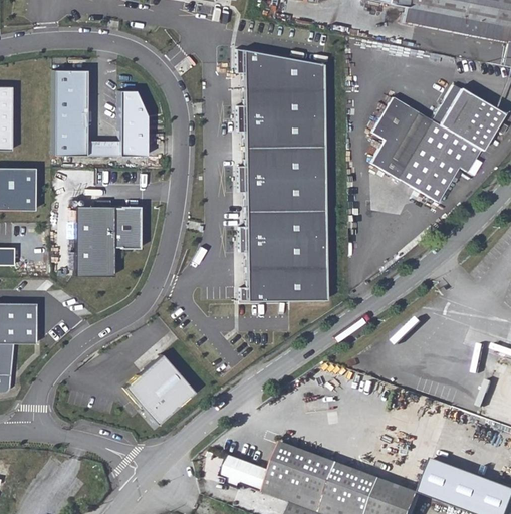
[(510,0),(389,0),(386,16),(403,19),(406,5),(510,25),(510,0)]
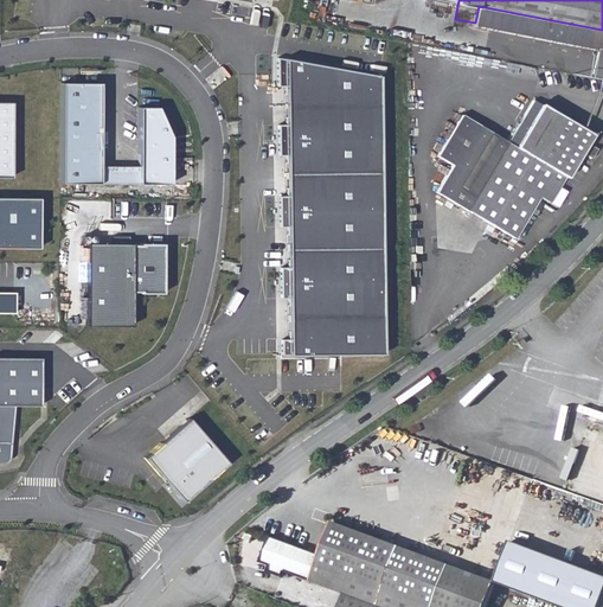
[(602,30),(479,6),(475,23),(602,46),(602,30)]
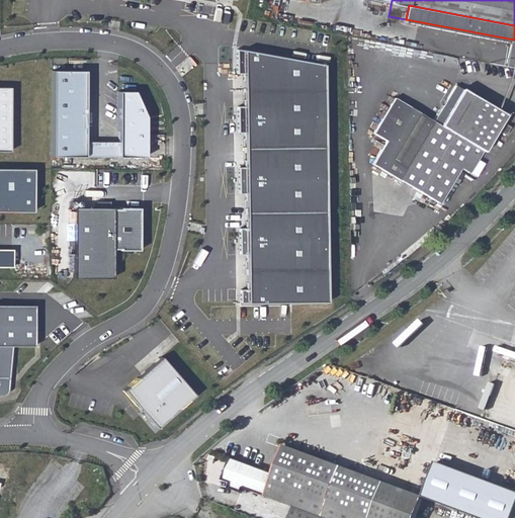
[(326,69),(248,55),(251,306),(328,303),(326,69)]
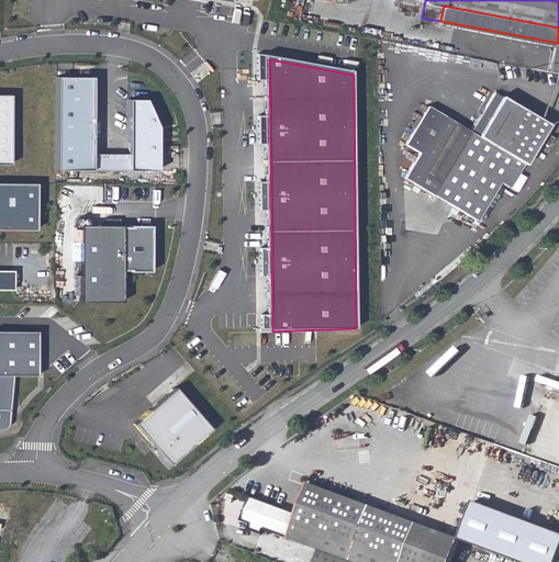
[(96,77),(59,77),(58,169),(160,170),(161,127),(148,99),(131,98),(131,153),(94,153),(96,77)]
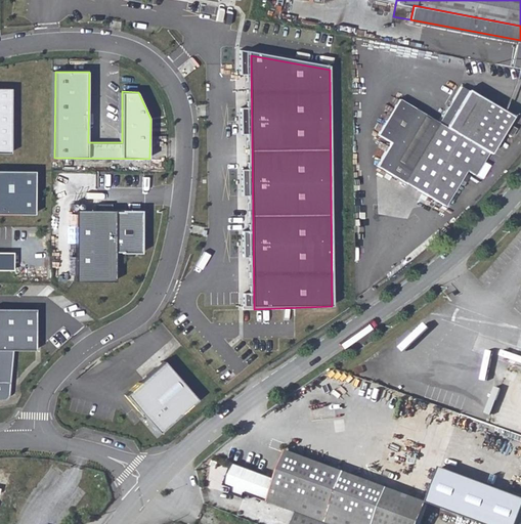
[(501,137),(514,116),(470,90),(464,86),(442,123),(402,98),(381,134),(394,142),(380,165),(443,203),(467,167),(476,172),(490,150),(491,150),(501,137)]
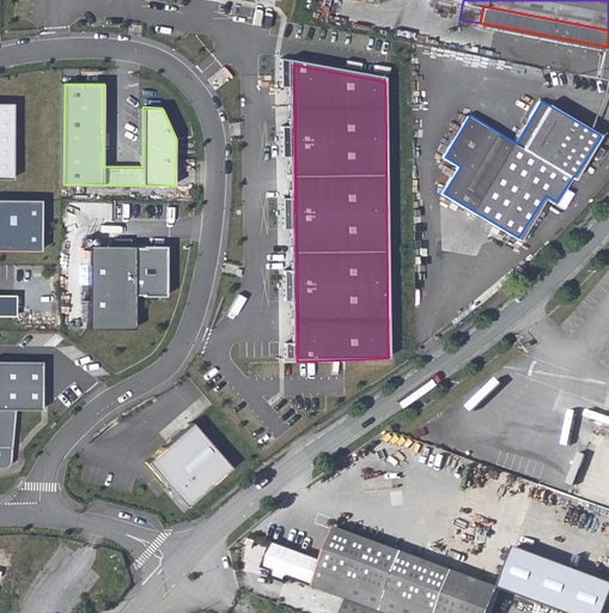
[(17,105),(0,104),(0,180),(17,181),(17,105)]
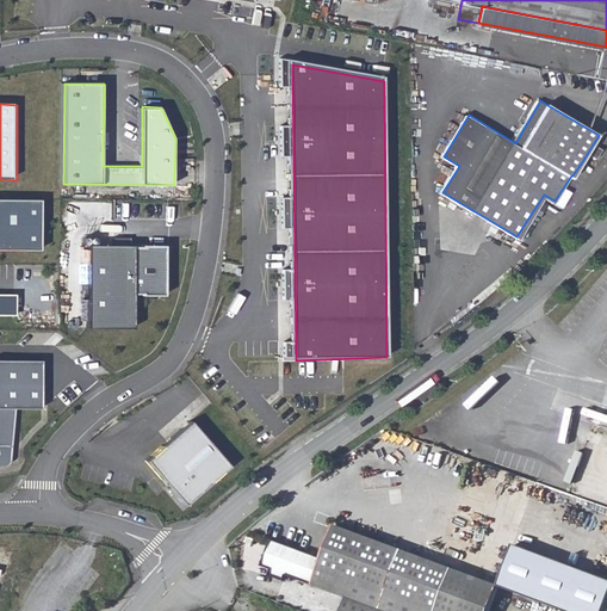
[(604,150),(596,146),(592,153),(600,158),(604,150)]
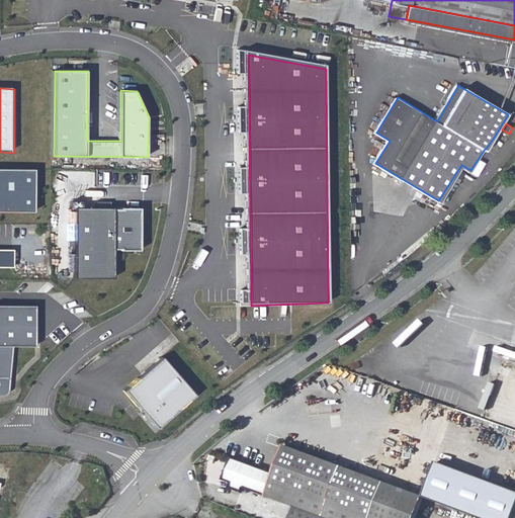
[(35,168),(0,167),(0,209),(35,210),(35,168)]
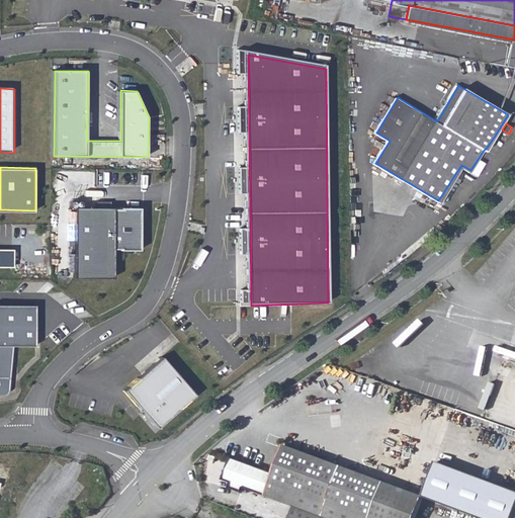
[(145,208),(80,208),(80,278),(117,278),(117,251),(145,250),(145,208)]
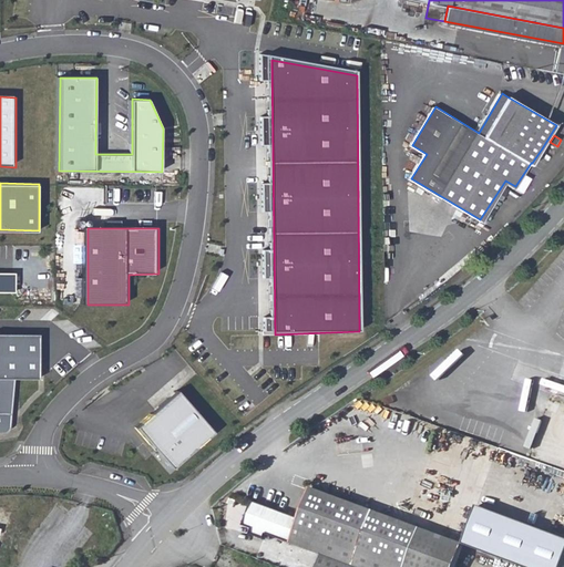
[(0,291),(18,292),(17,274),(0,274),(0,291)]
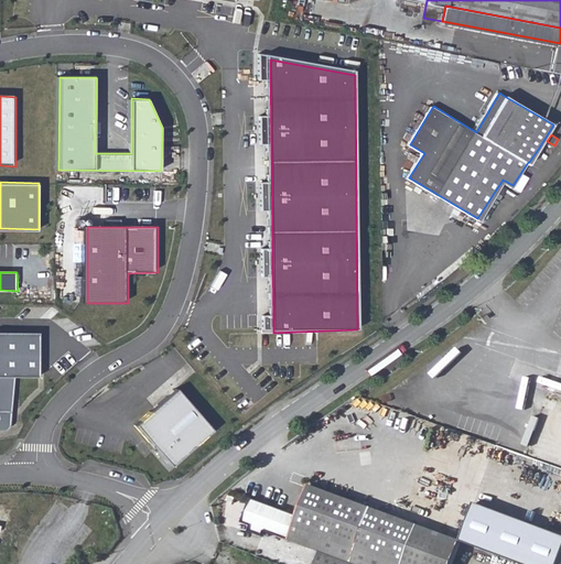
[(42,335),(0,334),(0,431),(8,431),(13,424),(18,378),(42,378),(42,335)]
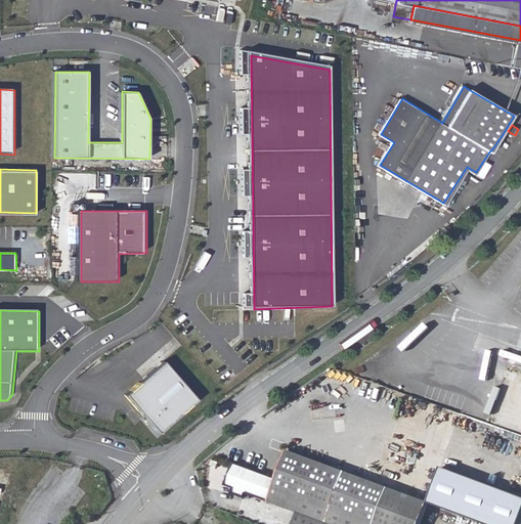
[(165,361),(127,395),(160,433),(199,399),(165,361)]
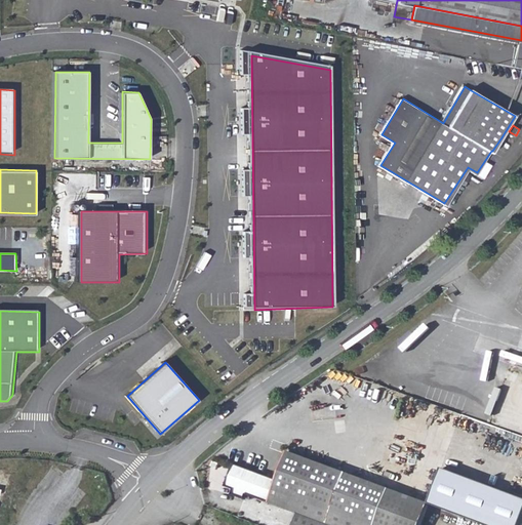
[(242,443),(238,438),(226,448),(230,453),(242,443)]
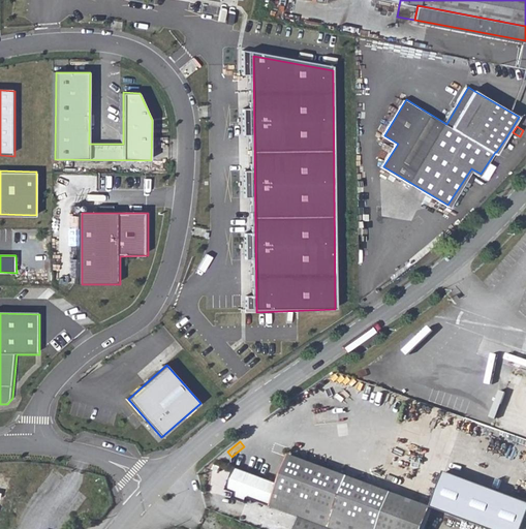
[(380,528),(395,494),(292,456),(281,485),(239,468),(230,489),(239,493),(237,498),(249,502),(251,497),(253,498),(303,517),(298,528),(380,528)]
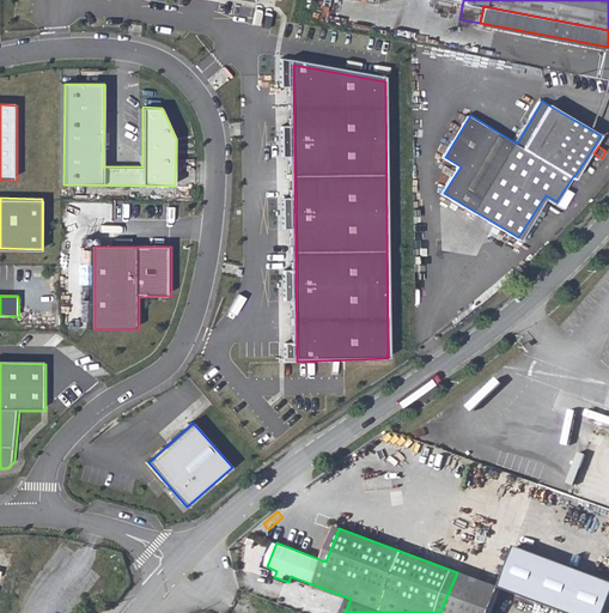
[(440,612),(492,612),(501,589),(457,572),(440,612)]
